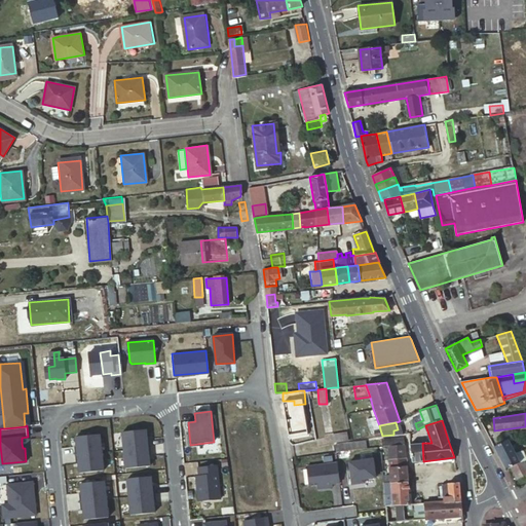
[(121,431),(125,467),(150,465),(149,455),(151,455),(149,439),(147,439),(146,429),(121,431)]
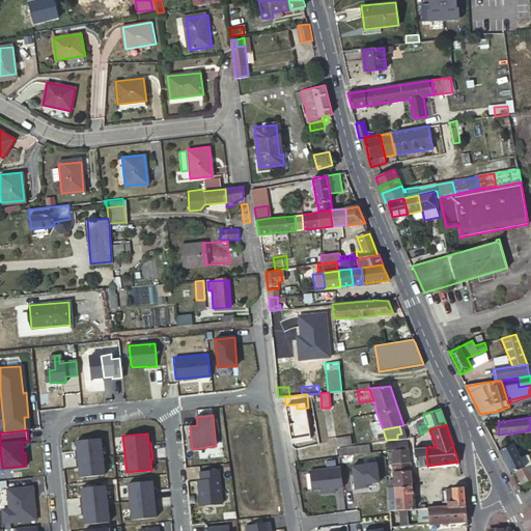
[(338,446),(352,445),(351,436),(337,438),(338,446)]
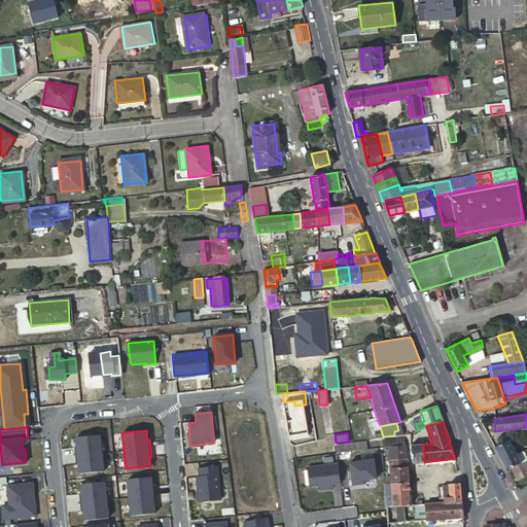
[(103,470),(100,434),(75,437),(76,447),(74,447),(76,464),(78,463),(79,473),(103,470)]
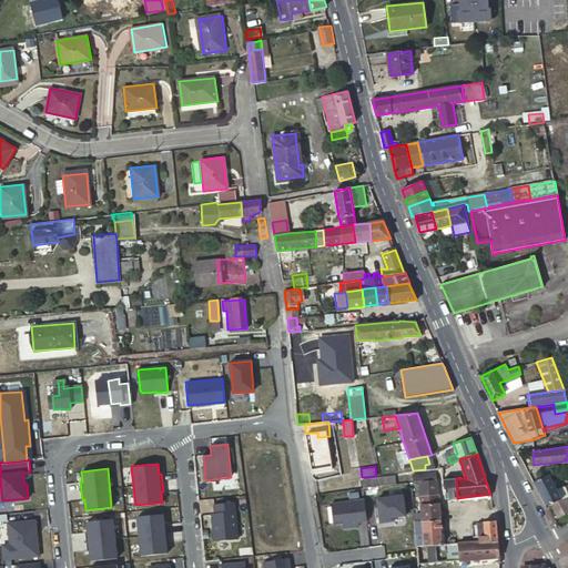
[(424,473),(425,480),(436,479),(436,472),(424,473)]
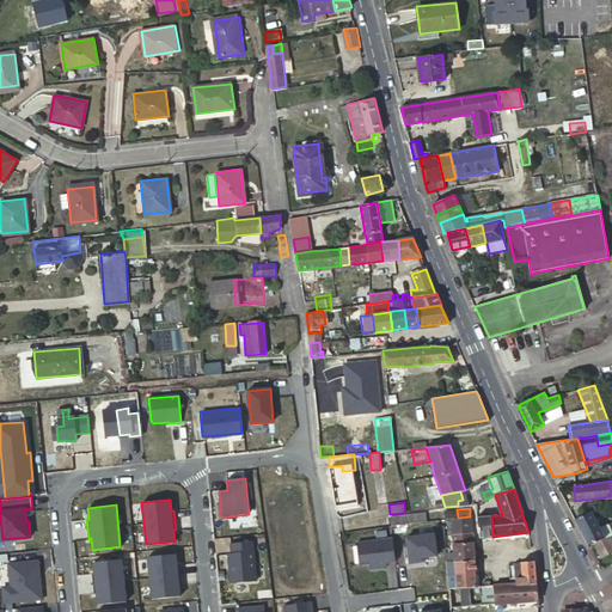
[(591,512),(575,520),(588,548),(591,545),(604,539),(605,539),(609,538),(611,538),(611,537),(607,527),(600,510),(591,512)]
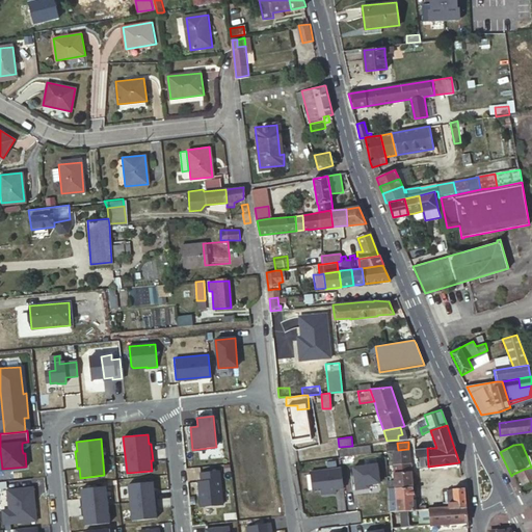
[(339,457),(370,453),(369,446),(338,449),(339,457)]
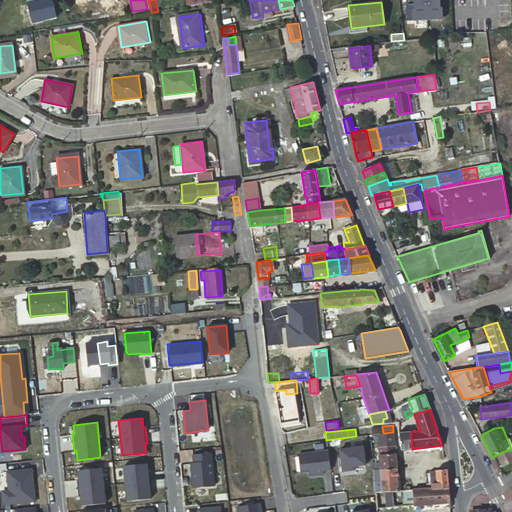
[(411,431),(399,432),(401,450),(412,449),(411,431)]
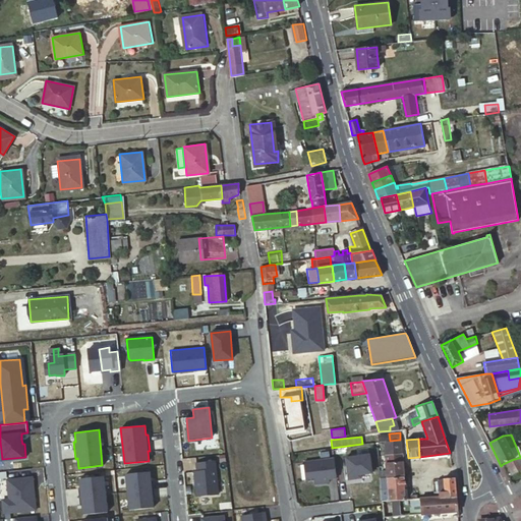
[(384,441),(385,453),(401,452),(400,440),(390,441),(384,441)]
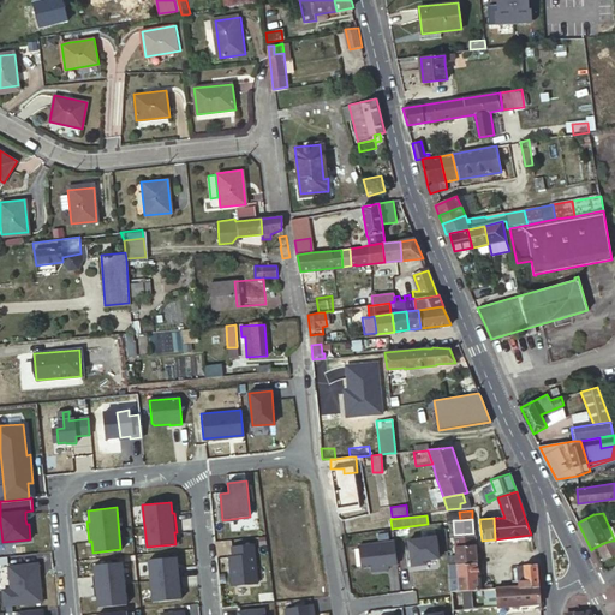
[(475,542),(473,533),(454,535),(457,565),(476,563),(475,542)]
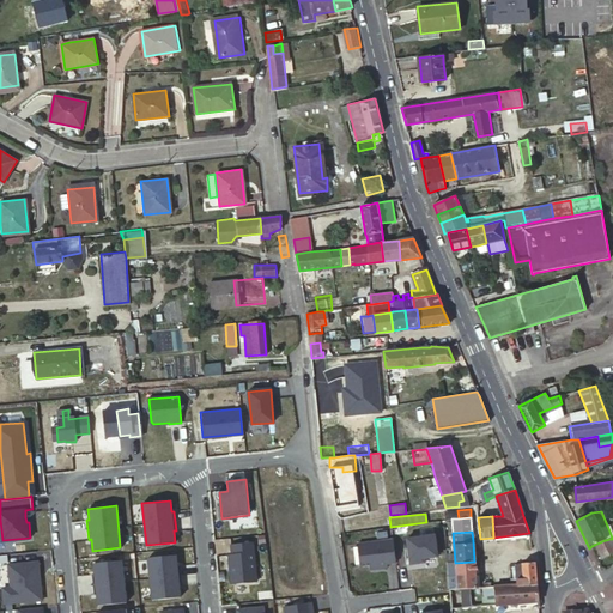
[(437,557),(434,535),(406,539),(410,564),(420,563),(419,559),(423,559),(437,557)]
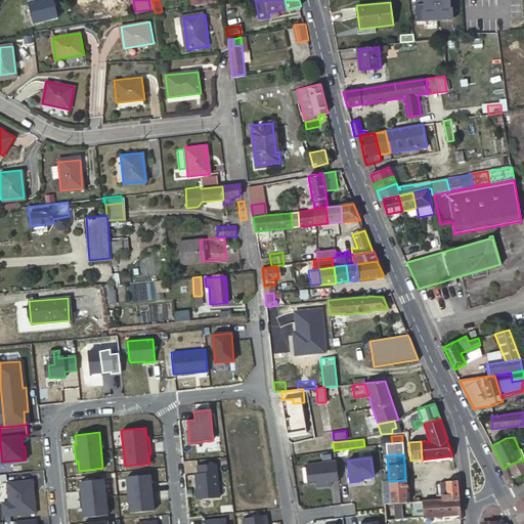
[(331,482),(338,481),(336,461),(305,465),(308,484),(315,483),(321,483),(322,486),(331,485),(331,482)]
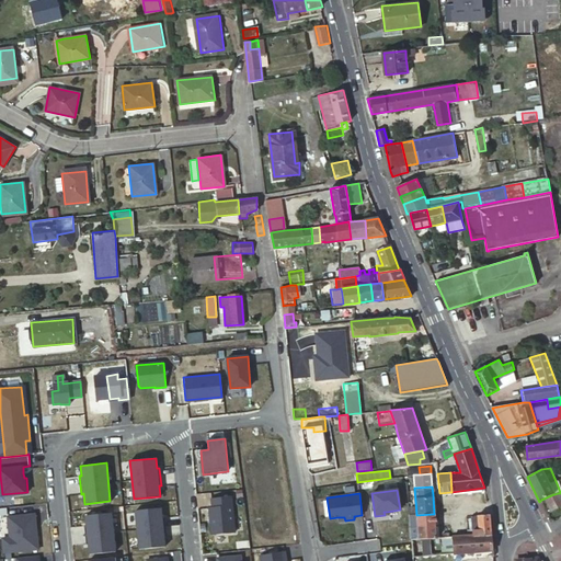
[(553,494),(541,500),(549,514),(560,507),(554,494),(553,494)]
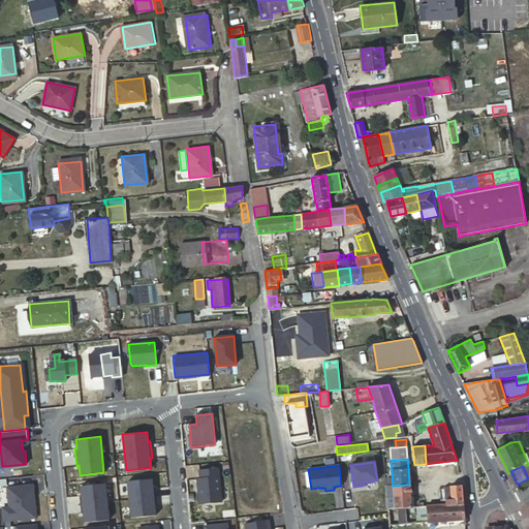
[(221,502),(218,468),(199,470),(200,478),(197,479),(199,504),(221,502)]
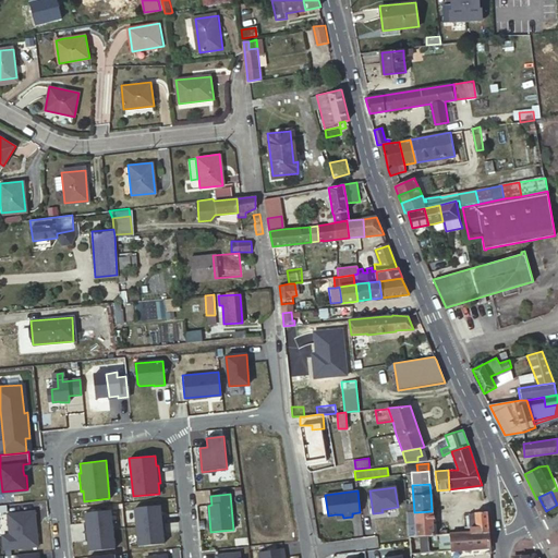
[(134,508),(138,546),(165,544),(164,533),(166,533),(164,516),(161,516),(160,506),(134,508)]
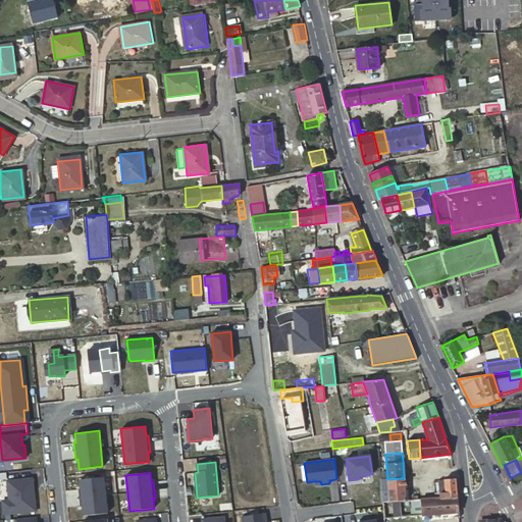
[(28,476),(4,480),(8,500),(1,501),(3,514),(34,509),(31,490),(29,490),(28,483),(30,483),(28,476)]
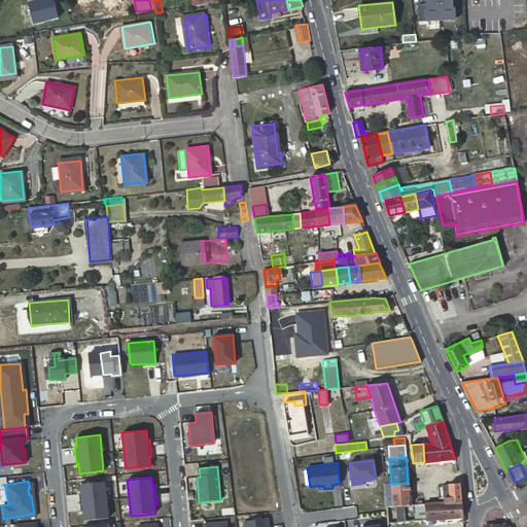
[(108,519),(105,482),(80,485),(81,494),(79,494),(80,512),(83,512),(83,521),(108,519)]
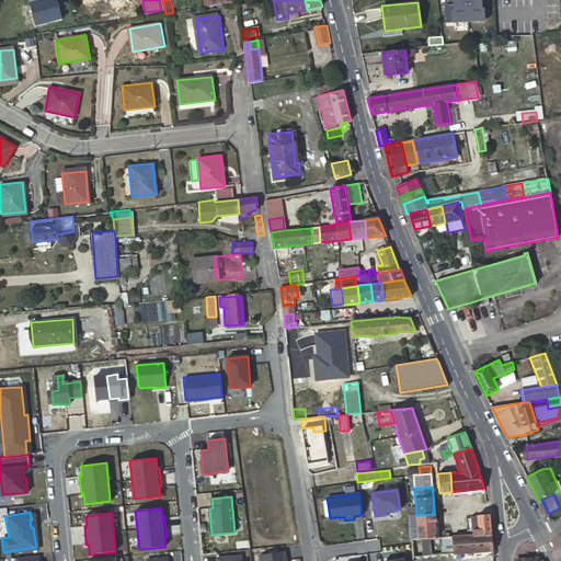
[(434,514),(416,515),(410,515),(410,527),(435,525),(434,514)]
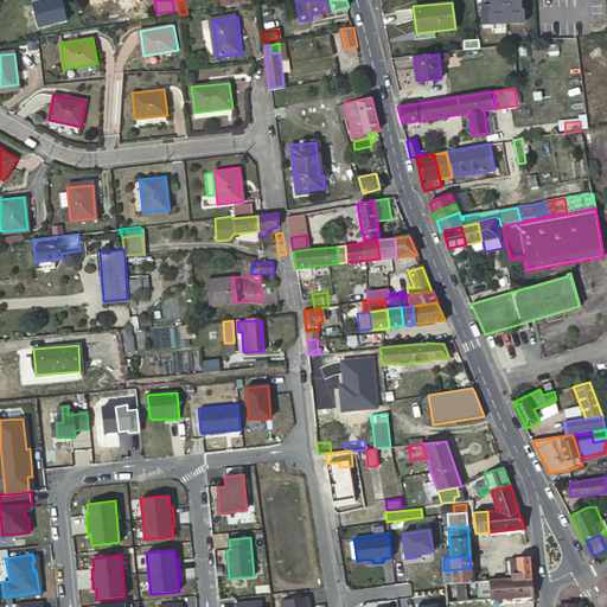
[(509,558),(510,579),(510,580),(531,580),(531,579),(529,556),(509,558)]
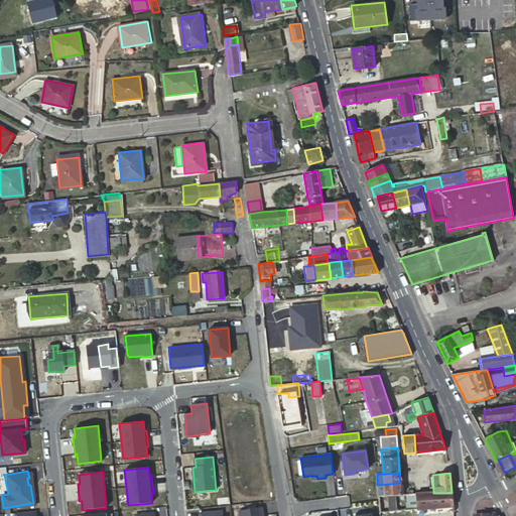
[(400,483),(377,485),(378,489),(378,495),(385,495),(385,496),(401,495),(401,494),(400,483)]
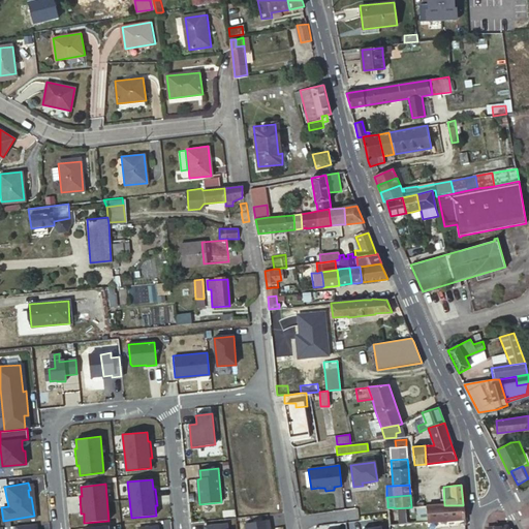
[(464,504),(463,504),(463,505),(444,505),(444,504),(424,506),(417,506),(411,506),(411,507),(395,508),(395,507),(387,507),(389,526),(390,525),(465,519),(464,504)]
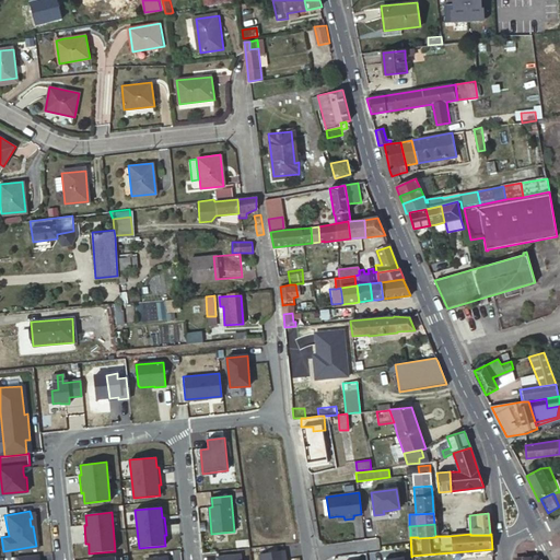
[(260,559),(283,559),(284,559),(286,559),(284,550),(260,555),(260,559)]
